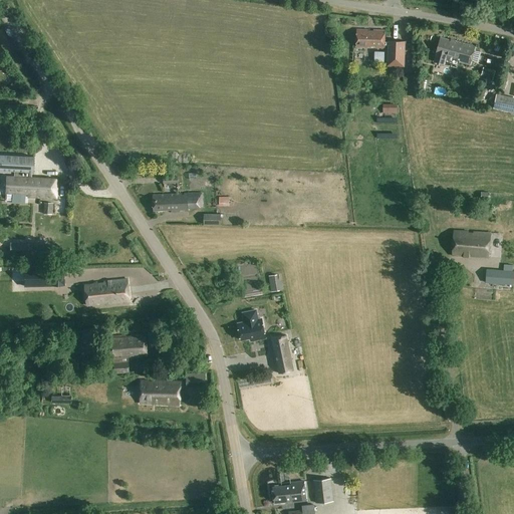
[(373,33),(368,33),(368,30),(358,29),(357,47),(365,48),(365,47),(384,48),(384,46),(389,46),(388,61),(389,61),(389,65),(404,66),(405,42),(391,41),(391,42),(386,42),(386,30),(373,30),(373,33)]
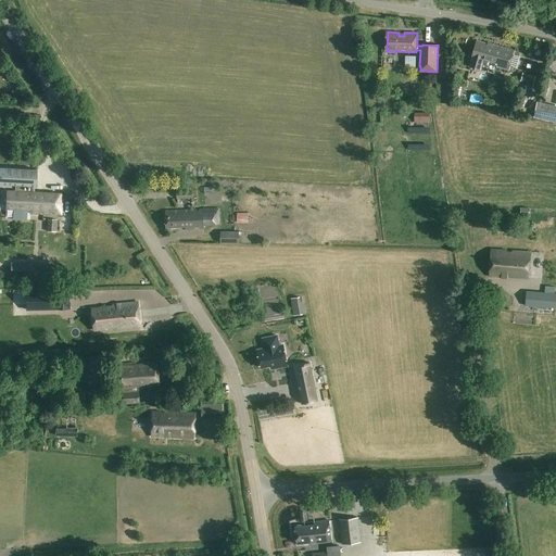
[(492,46),(485,45),(487,42),(476,40),(469,66),(481,68),(481,65),(490,67),(491,64),(509,68),(515,49),(493,43),(492,46)]
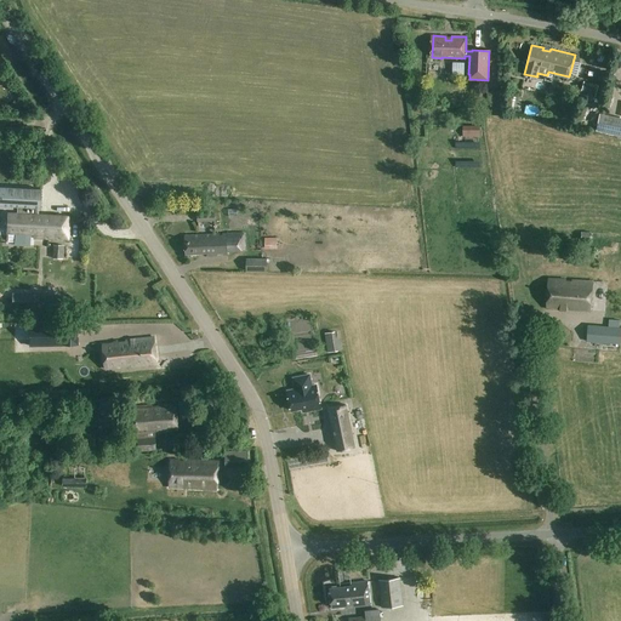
[(594,97),(598,86),(585,83),(581,93),(594,97)]
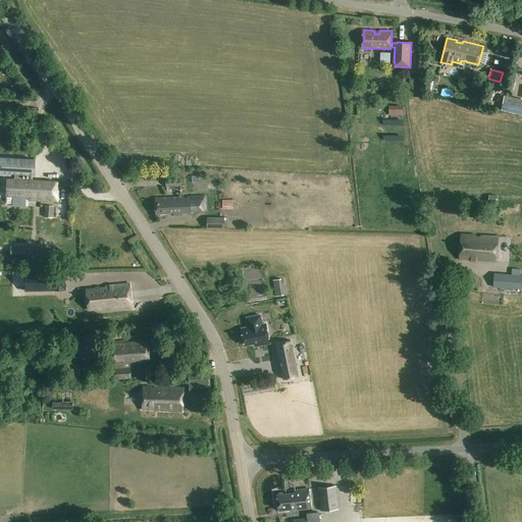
[(431,82),(428,93),(433,95),(436,83),(431,82)]
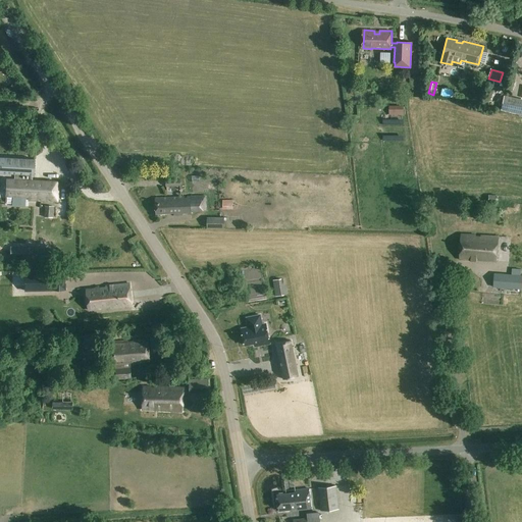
[(521,100),(505,97),(502,110),(521,114),(521,100)]
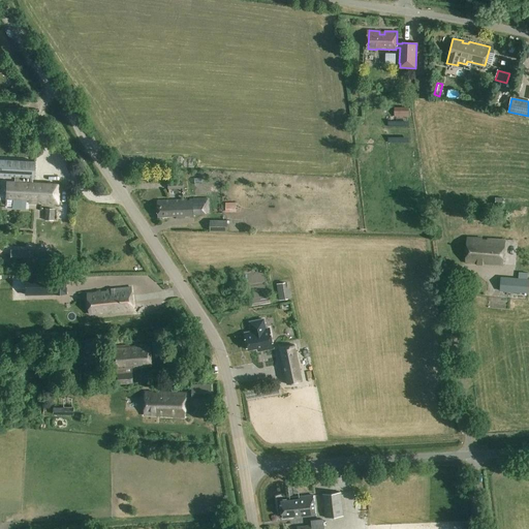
[(395,117),(409,117),(409,106),(395,107),(395,117)]
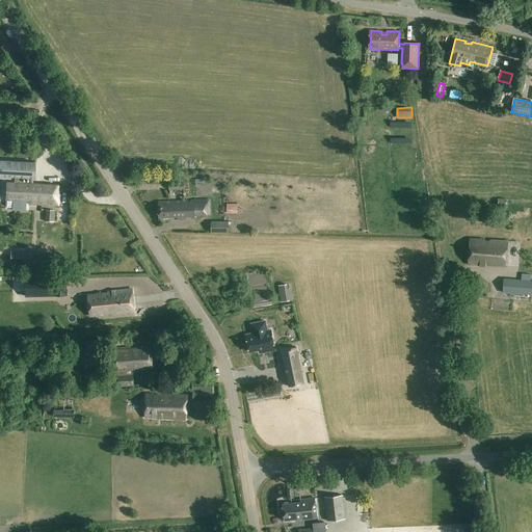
[(34,179),(35,162),(0,160),(0,177),(14,178),(14,184),(6,183),(6,196),(29,198),(29,204),(58,206),(59,186),(30,185),(31,179),(34,179)]
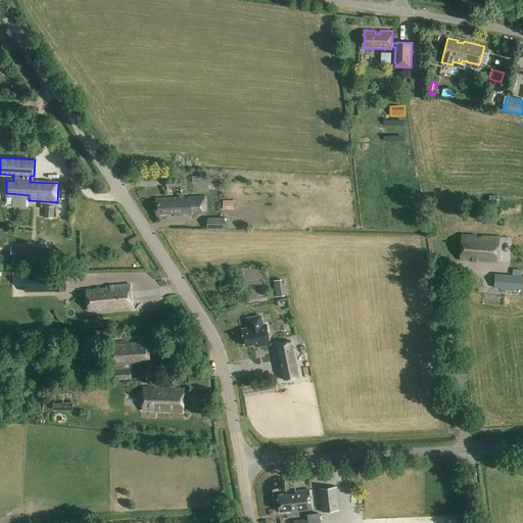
[(192,211),(205,211),(205,198),(156,198),(156,214),(174,214),(174,216),(192,216),(192,211)]
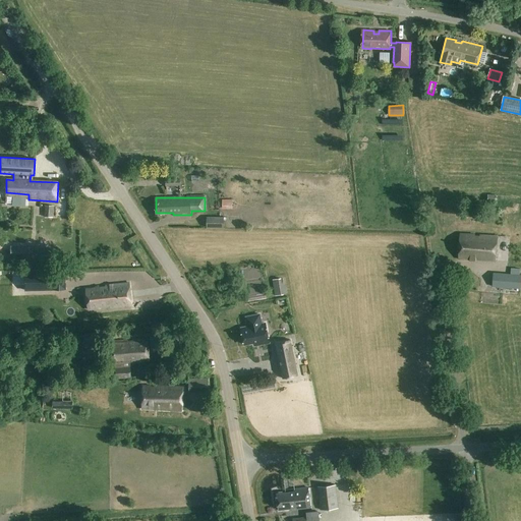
[(222,210),(233,209),(232,199),(222,200),(222,210)]
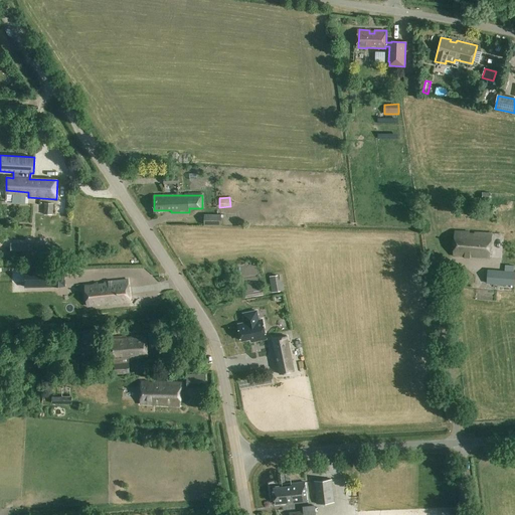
[(47,214),(57,214),(57,202),(47,202),(47,214)]
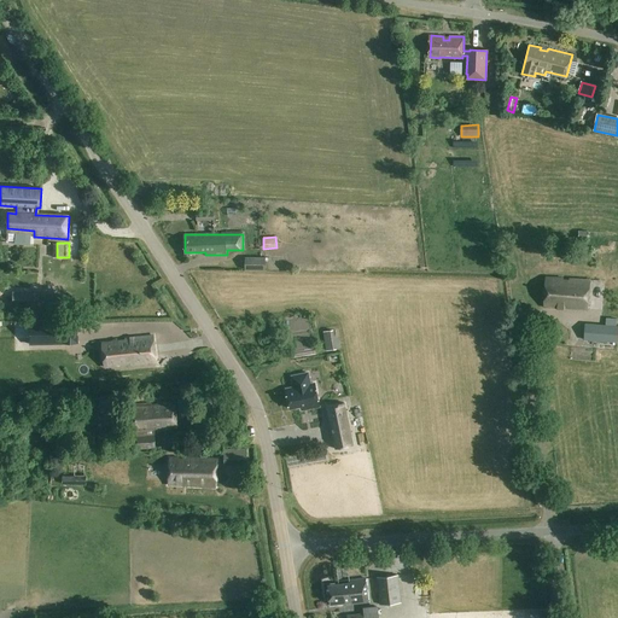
[(266,270),(266,258),(245,257),(245,270),(266,270)]
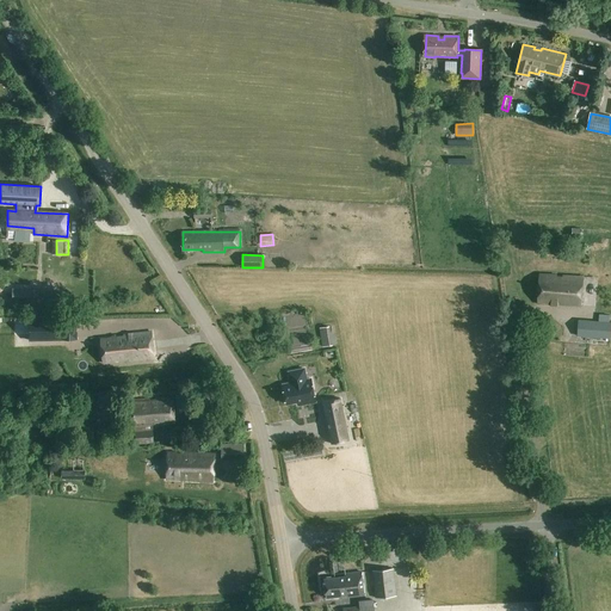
[(565,281),(557,281),(557,276),(541,275),(538,303),(584,307),(585,277),(566,276),(565,281)]
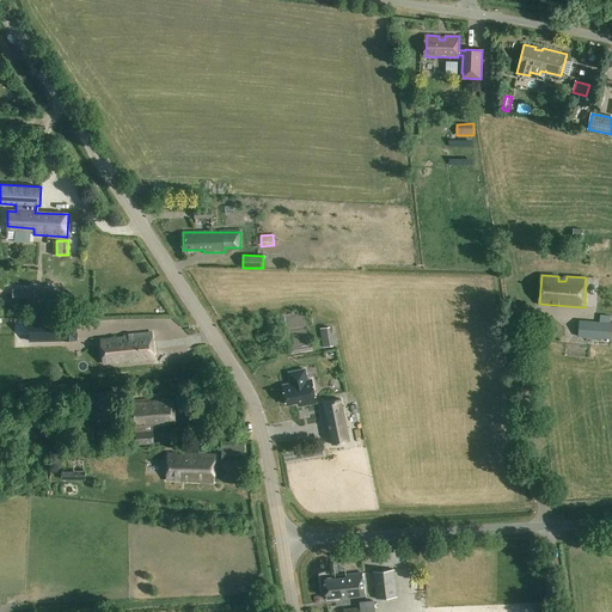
[(611,340),(611,338),(611,323),(580,320),(577,337),(611,340)]
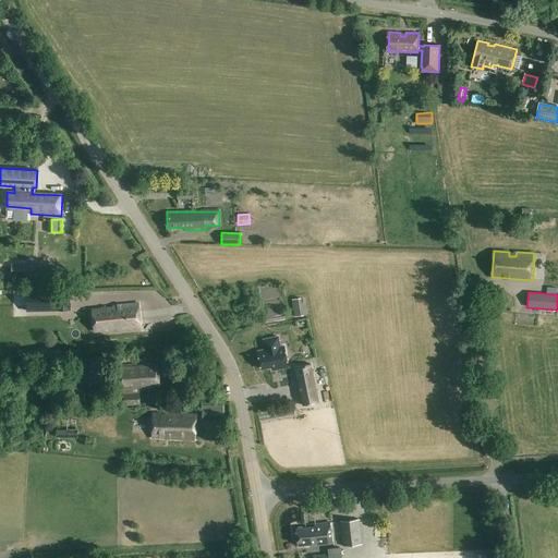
[(291,300),(294,317),(303,315),(300,298),(291,300)]
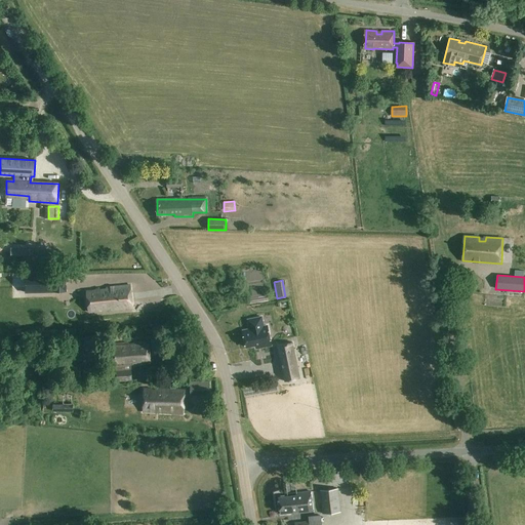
[(133,308),(130,284),(113,286),(114,287),(87,289),(89,311),(102,310),(102,309),(115,307),(116,309),(133,308)]
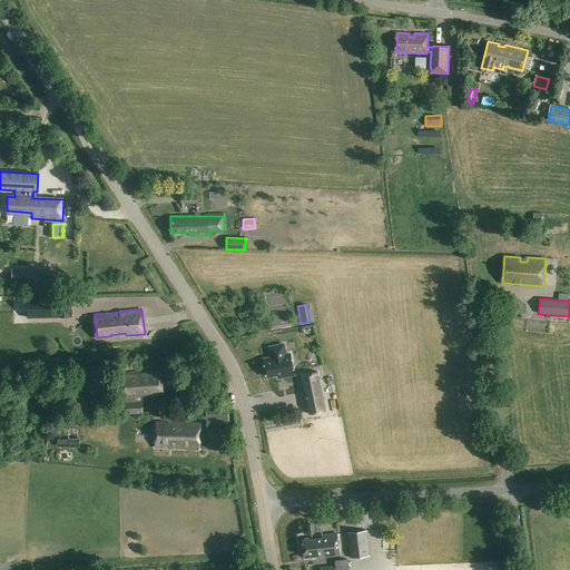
[(287,355),(286,344),(271,347),(273,357),(265,360),(268,377),(285,374),(286,377),(296,375),(292,354),(287,355)]
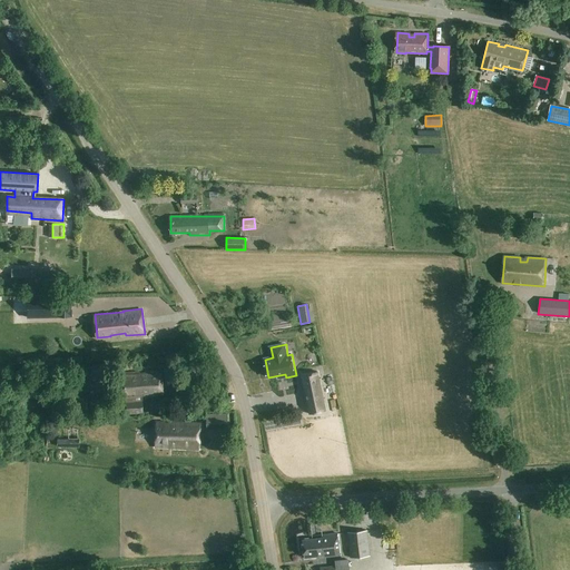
[(92,375),(112,374),(111,363),(91,365),(92,375)]
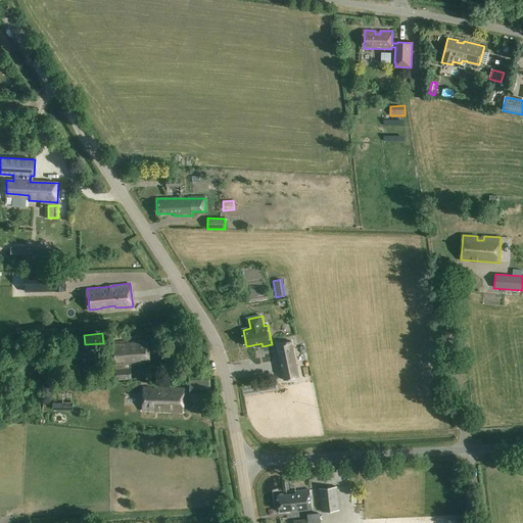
[(140,365),(149,364),(148,340),(112,342),(114,364),(115,364),(117,381),(132,379),(131,370),(133,370),(134,380),(150,379),(149,369),(140,369),(140,365)]
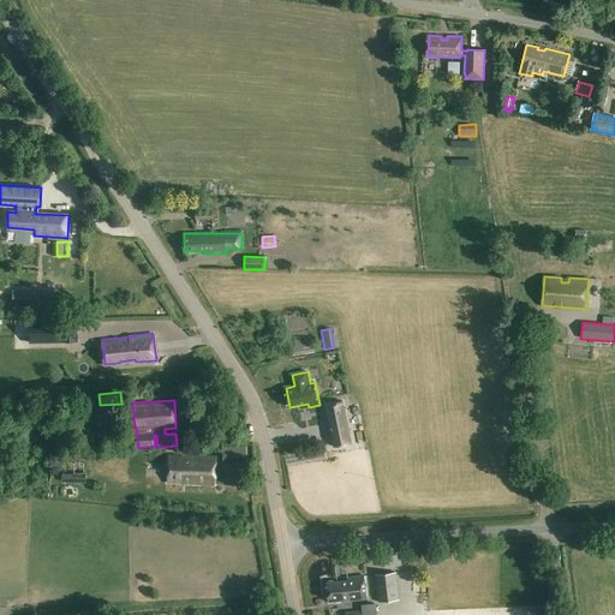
[(335,448),(352,445),(344,404),(327,407),(335,448)]
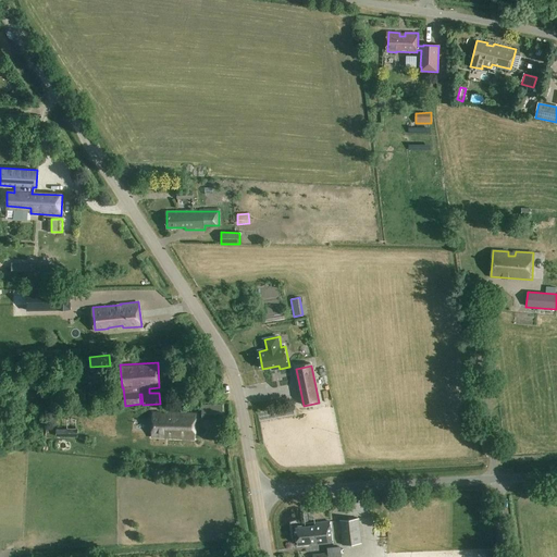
[(252,372),(255,383),(269,380),(265,369),(252,372)]
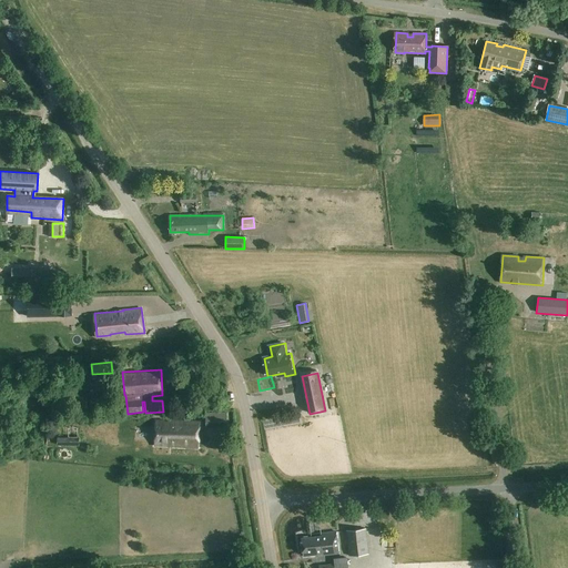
[(202,409),(203,401),(189,401),(189,409),(202,409)]
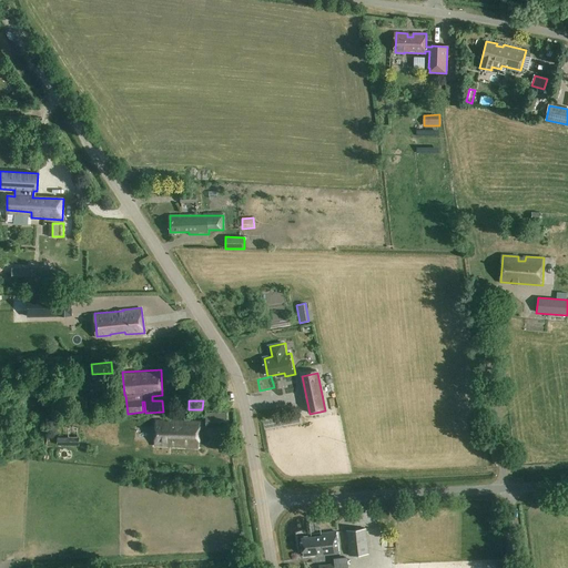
[(200,448),(200,423),(155,422),(155,444),(171,445),(170,447),(200,448)]
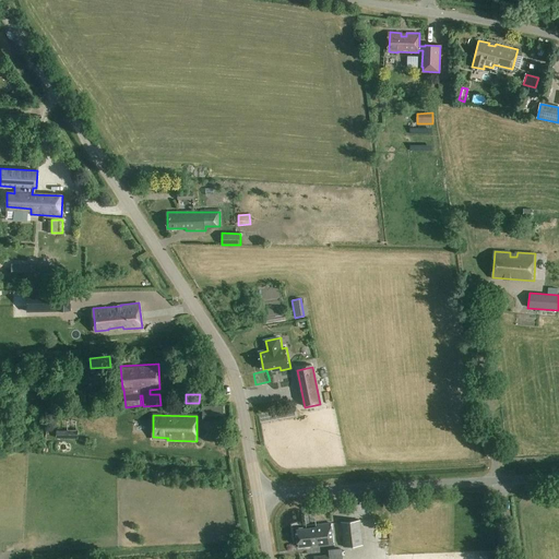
[(343,547),(364,545),(360,520),(341,522),(343,547)]
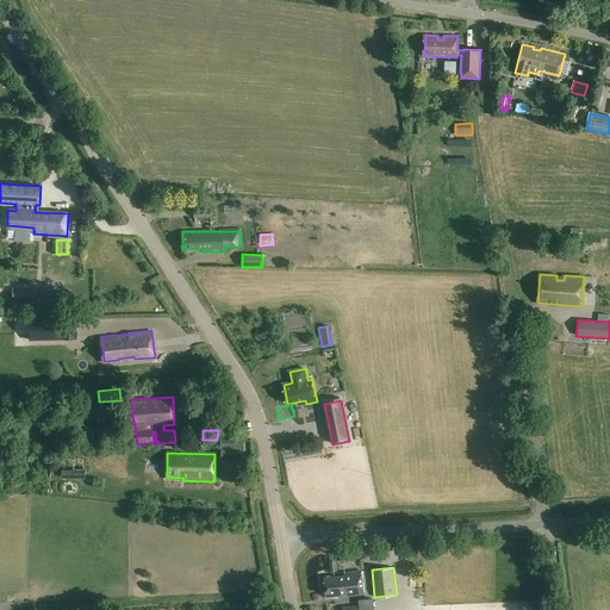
[(328,601),(365,596),(362,573),(346,574),(346,578),(325,580),(328,601)]
